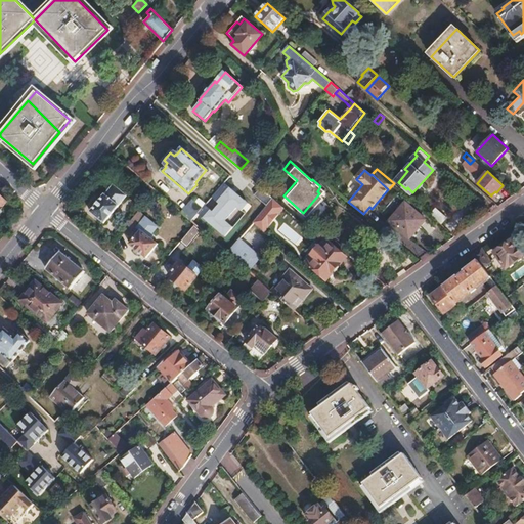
[(198,213),(191,220),(195,224),(198,226),(223,195),(217,190),(198,213)]
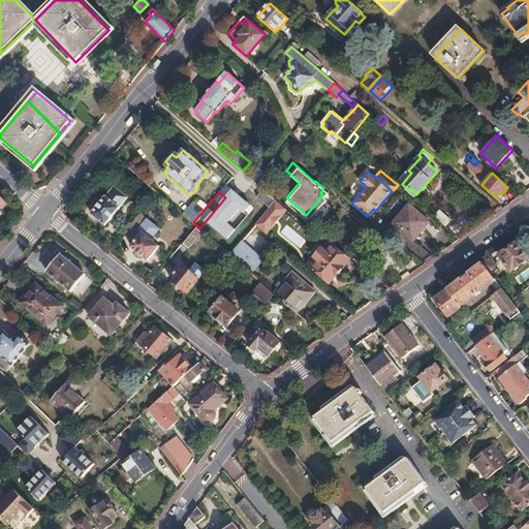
[(105,196),(91,214),(105,225),(120,208),(105,196)]
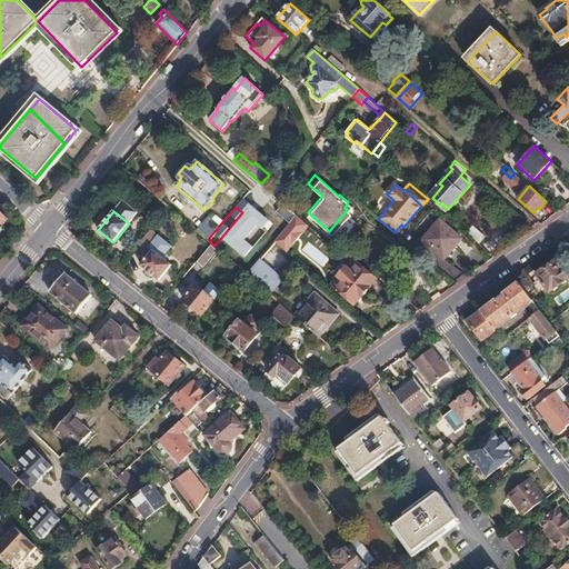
[(440,219),(422,239),(440,255),(450,243),(453,247),(461,238),(440,219)]
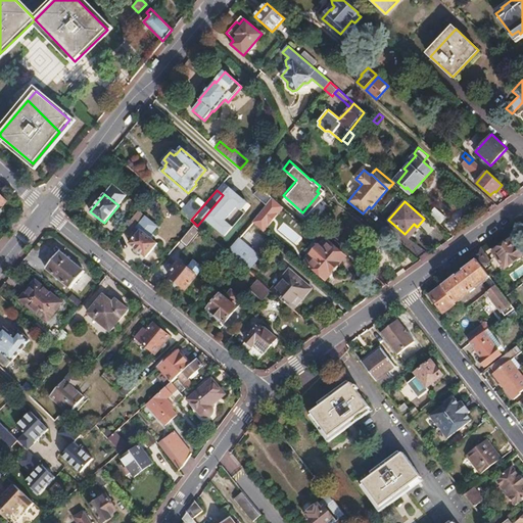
[(188,205),(182,212),(191,220),(197,212),(188,205)]
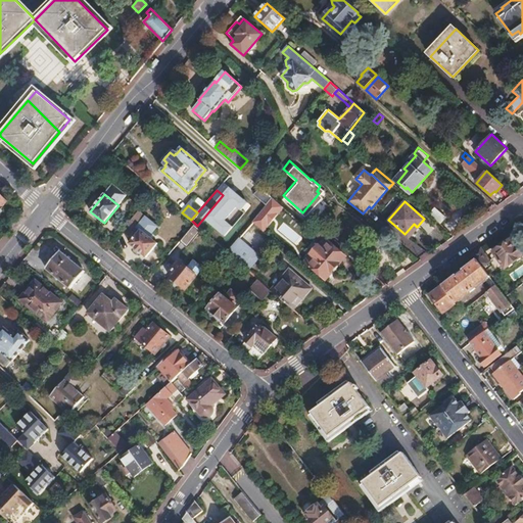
[(434,207),(430,212),(440,222),(445,217),(434,207)]
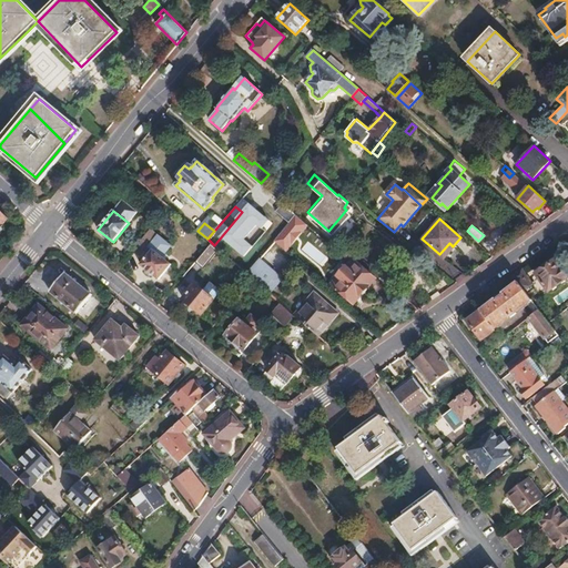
[(153,250),(141,264),(159,280),(171,264),(163,257),(174,245),(160,233),(149,244),(148,246),(153,250)]
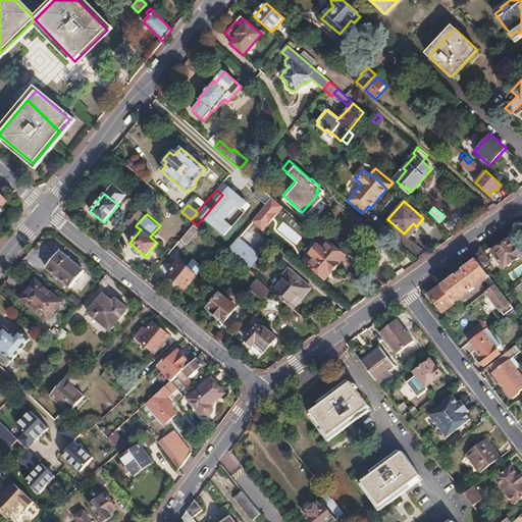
[(131,219),(121,229),(128,236),(137,224),(131,219)]
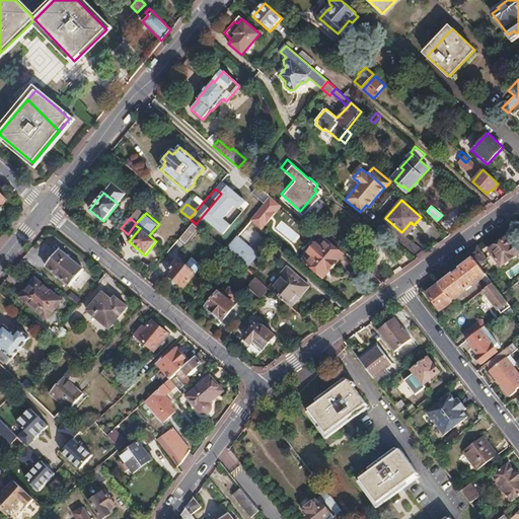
[(385,218),(385,219),(400,233),(401,232),(385,218)]
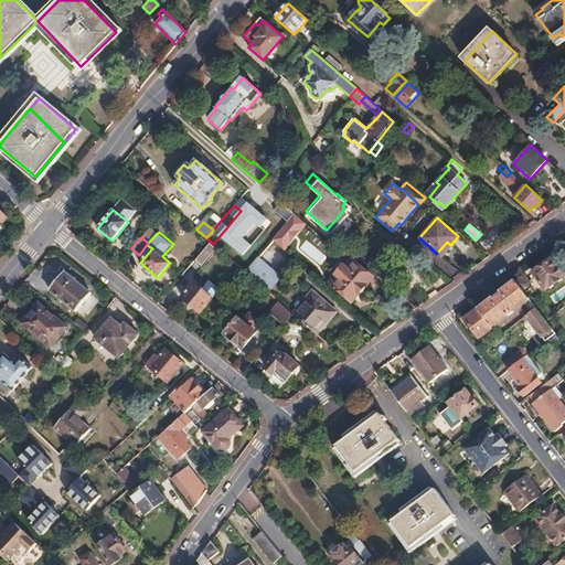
[(211,242),(199,256),(204,260),(215,246),(213,244),(211,242)]
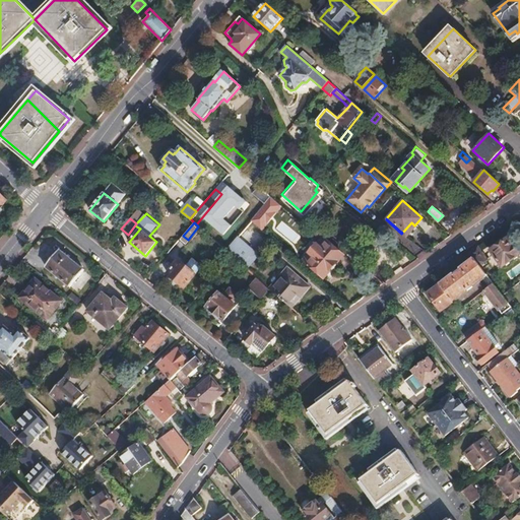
[(316,223),(311,231),(318,237),(324,231),(316,223)]
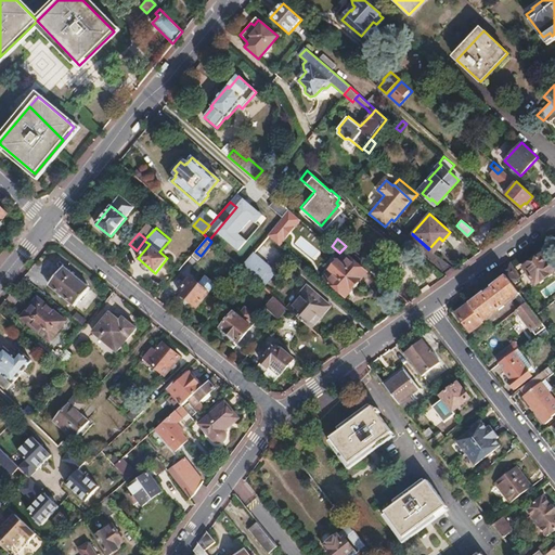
[(254,254),(241,267),(248,272),(262,285),(275,272),(254,254)]
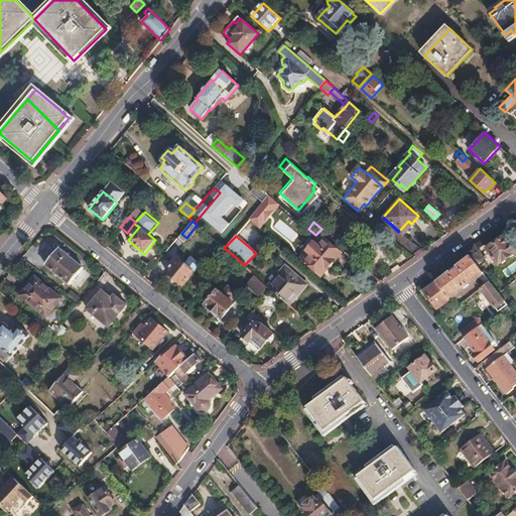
[(504,236),(487,249),(498,264),(515,252),(504,236)]
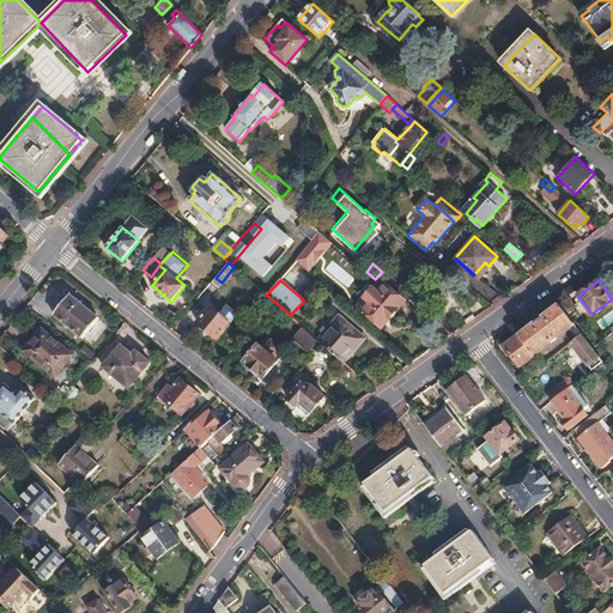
[(372,287),(362,299),(365,303),(368,301),(370,302),(362,311),(381,328),(405,301),(386,284),(378,292),(372,287)]
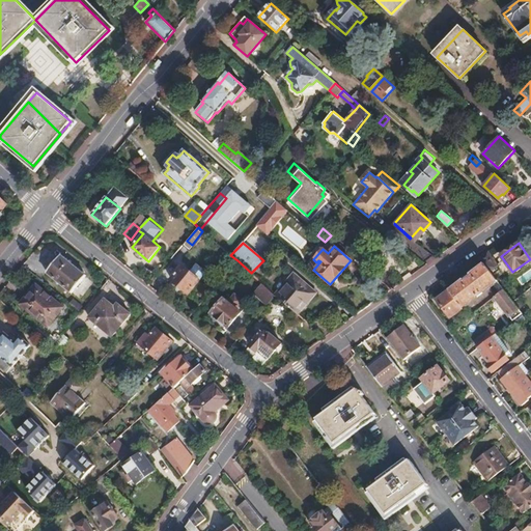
[(490,251),(478,258),(483,264),(488,271),(499,263),(490,251)]
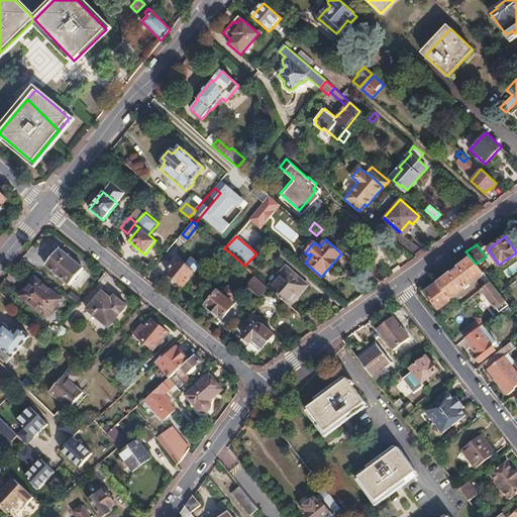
[(60,248),(45,266),(70,286),(84,269),(60,248)]
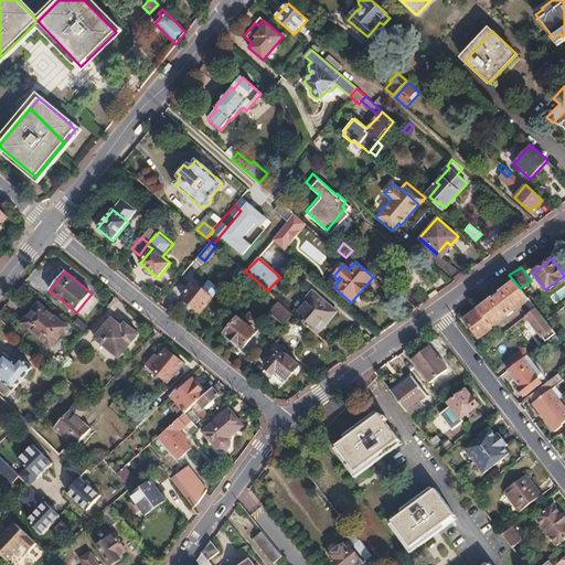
[(209,281),(202,289),(213,298),(220,289),(209,281)]
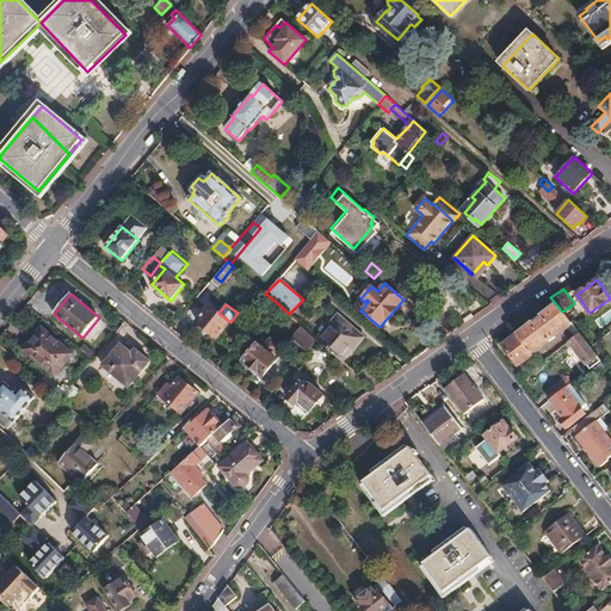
[(532,322),(517,334),(532,355),(567,327),(574,338),(579,334),(562,312),(556,304),(541,316),(542,318),(534,323),(532,322)]
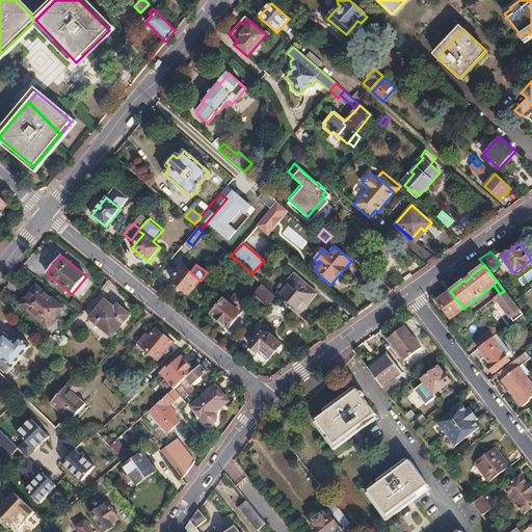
[(183,267),(171,281),(189,295),(201,281),(190,272),(183,267)]
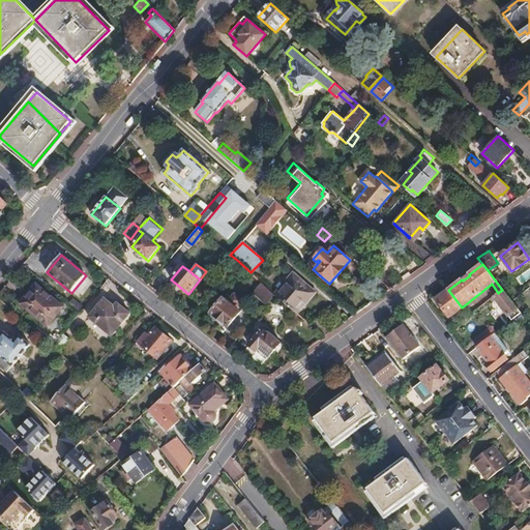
[(529,267),(517,278),(522,286),(529,278),(529,267)]
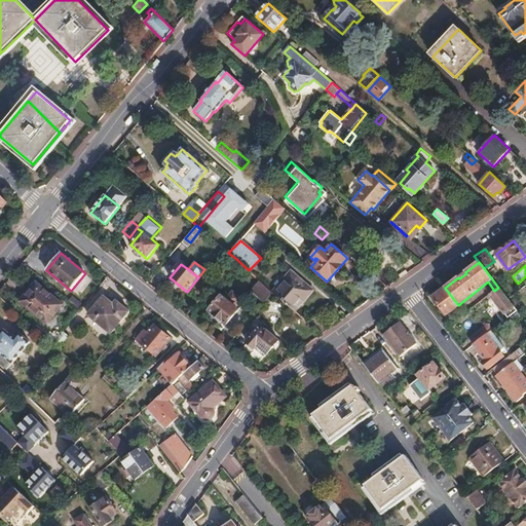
[(286,282),(275,294),(283,300),(292,308),(302,296),(303,297),(308,296),(312,292),(310,288),(290,271),(284,279),(286,282)]
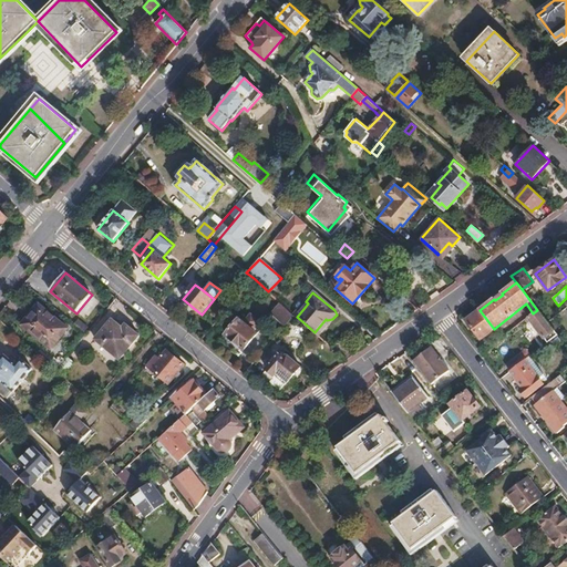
[(306,301),(294,313),(295,315),(297,317),(308,303),(306,301)]
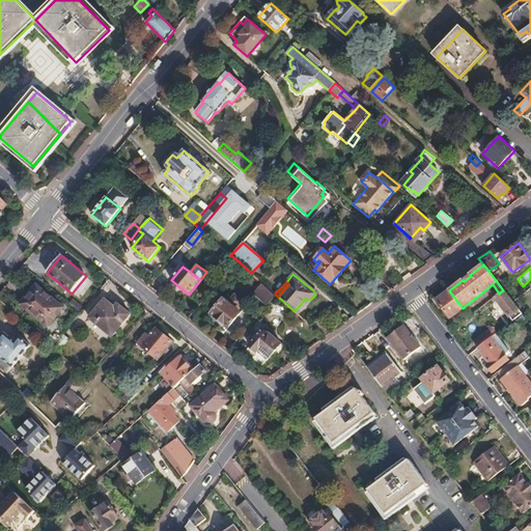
[(263,283),(254,294),(268,305),(268,304),(276,295),(275,294),(263,283)]
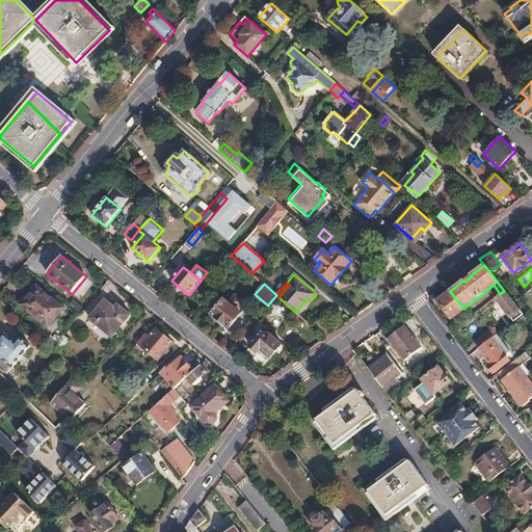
[(36,287),(21,304),(48,327),(63,309),(36,287)]
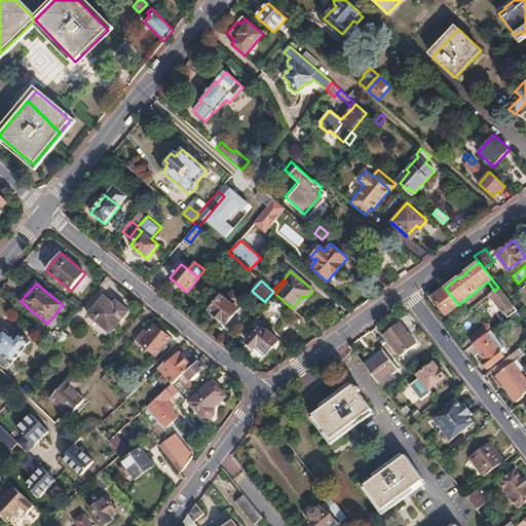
[(445,288),(433,298),(445,314),(458,305),(445,288)]
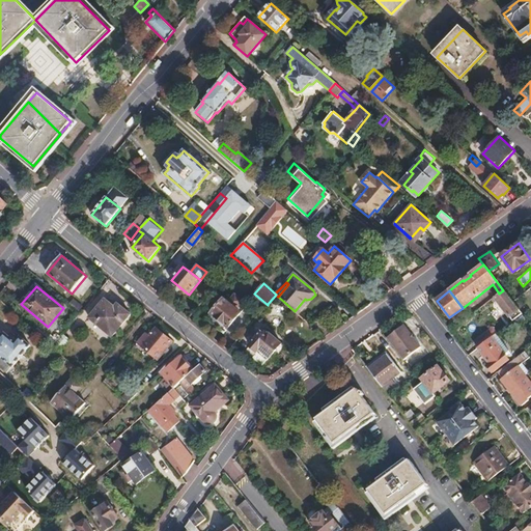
[(499,294),(491,300),(495,304),(497,301),(512,322),(522,314),(512,303),(503,290),(499,294)]
